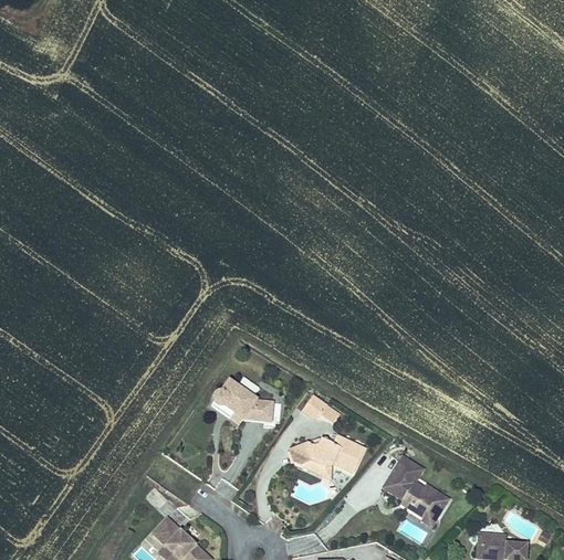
[(243,380),(258,388),(261,380),(247,373),(243,380)]
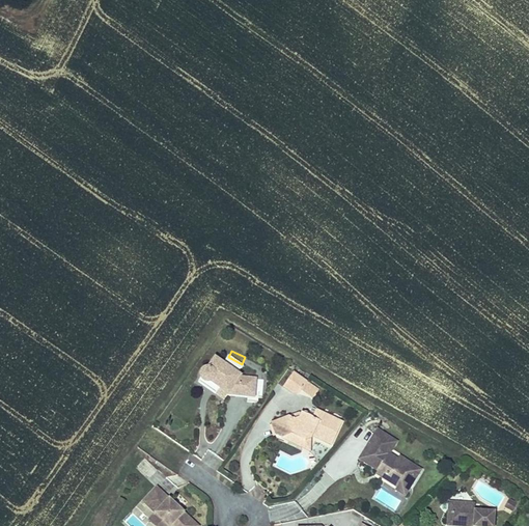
[(207,381),(226,393),(251,393),(252,375),(238,375),(212,356),(205,366),(202,367),(198,370),(197,376),(200,380),(202,381),(207,381)]
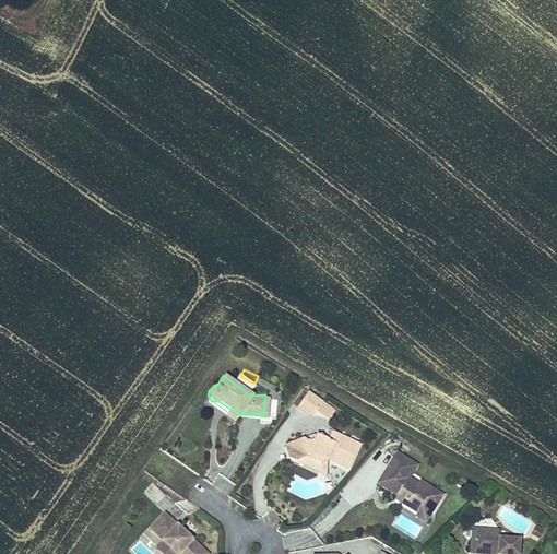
[(301,405),(316,413),(323,399),(309,391),(301,405)]
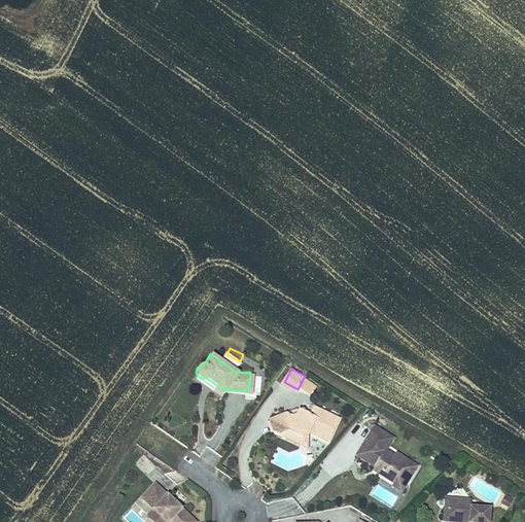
[(289,432),(304,438),(308,436),(309,432),(328,440),(338,417),(312,408),(309,416),(303,415),(303,412),(300,410),(298,413),(296,417),(290,419),(285,416),(270,421),(275,435),(279,437),(289,432)]
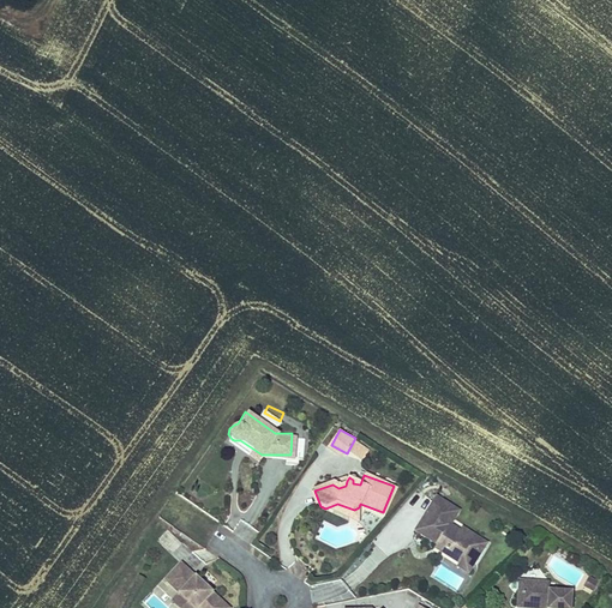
[(447,548),(444,553),(460,561),(463,554),(475,560),(486,541),(474,534),(461,527),(451,522),(460,505),(437,493),(415,530),(437,543),(447,548)]
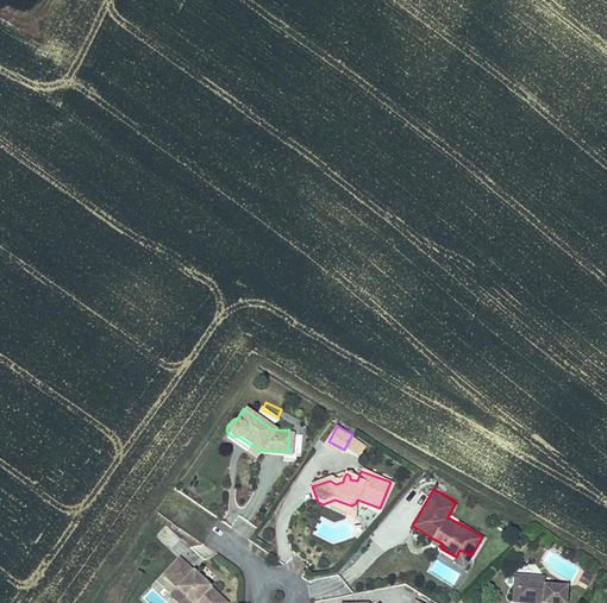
[(348,513),(351,506),(335,500),(323,504),(348,513)]
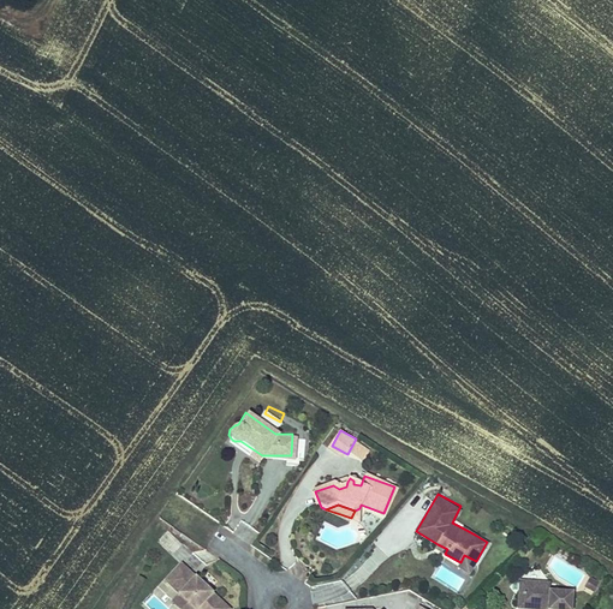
[(244,518),(238,529),(254,537),(260,526),(244,518)]
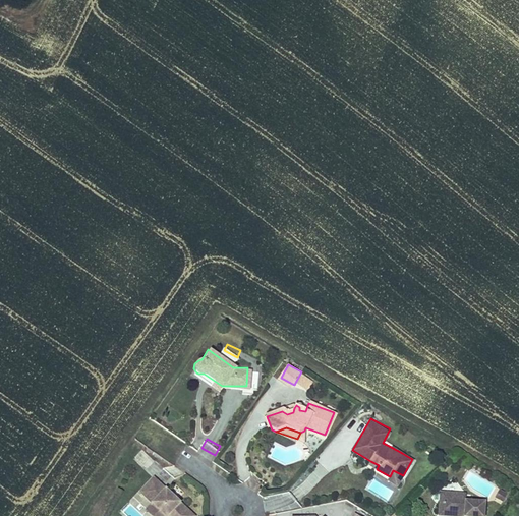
[(393,443),(391,447),(402,453),(404,449),(393,443)]
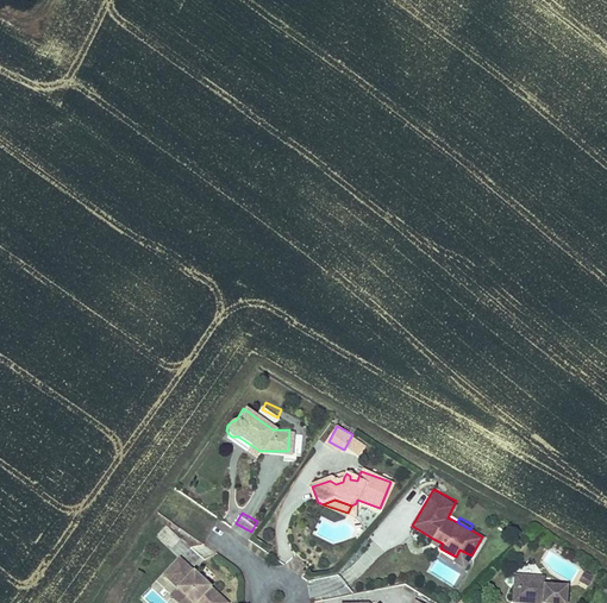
[(431,542),(440,548),(443,544),(433,539),(431,542)]
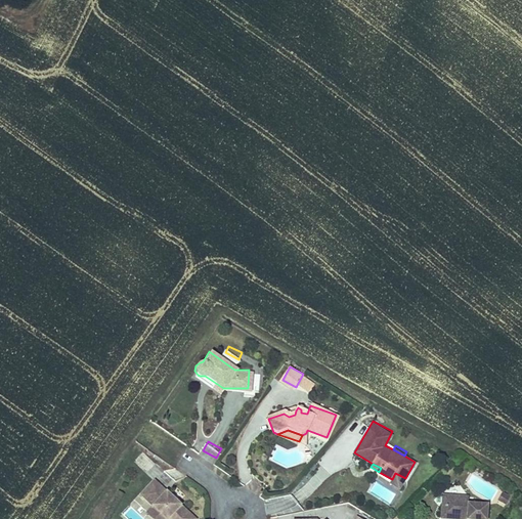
[(395,473),(392,479),(391,482),(400,487),(405,478),(395,473)]
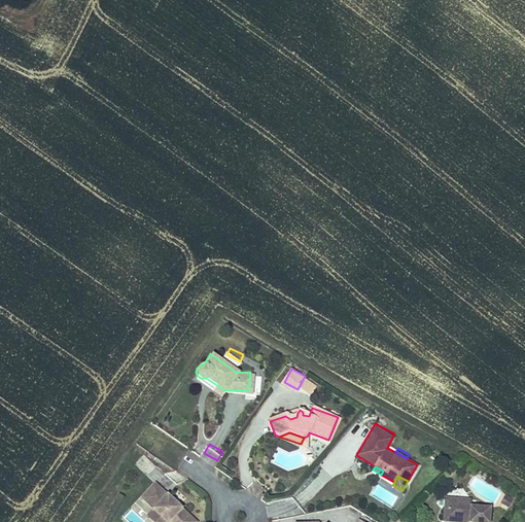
[(155,508),(170,520),(172,521),(198,521),(156,482),(143,496),(155,508)]
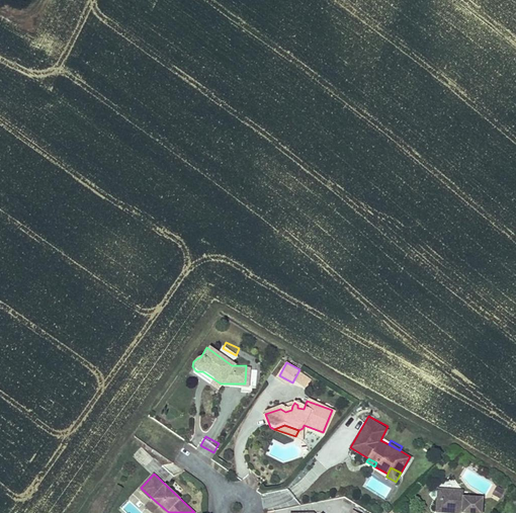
[(493,488),(499,493),(502,487),(497,482),(493,488)]
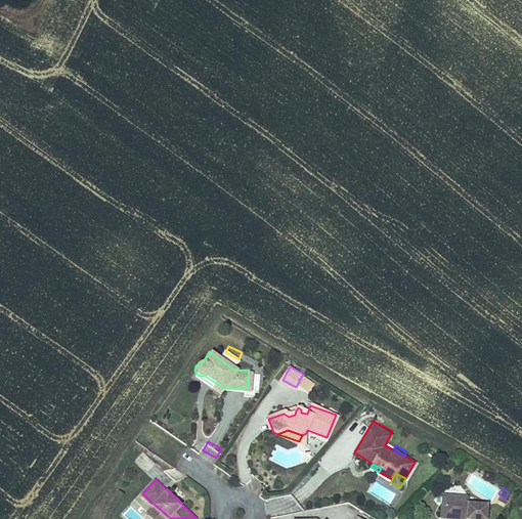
[(467,508),(467,518),(485,518),(485,499),(466,499),(466,492),(440,492),(439,512),(462,512),(462,507),(467,508)]
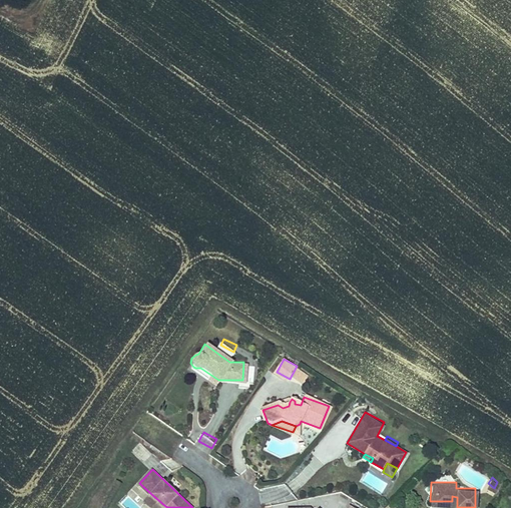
[(279,496),(276,484),(262,487),(265,499),(279,496)]
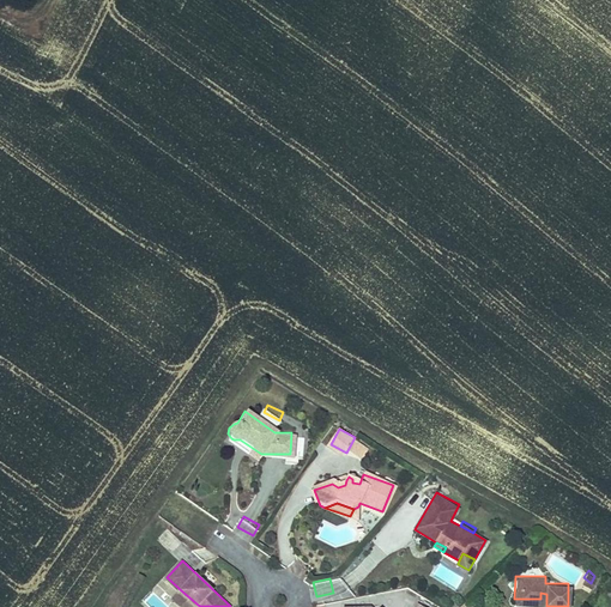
[(183,606),(195,606),(198,605),(181,590),(174,598),(183,606)]
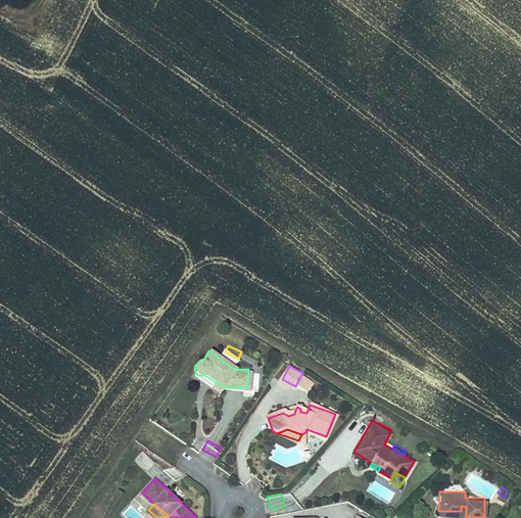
[(438,517),(466,517),(466,507),(461,506),(461,511),(438,511),(438,517)]
